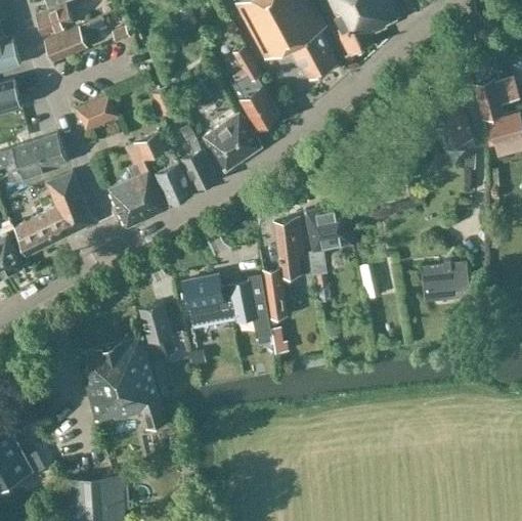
[(73,26),(66,4),(77,0),(78,0),(44,0),(48,10),(35,15),(42,37),(73,26)]
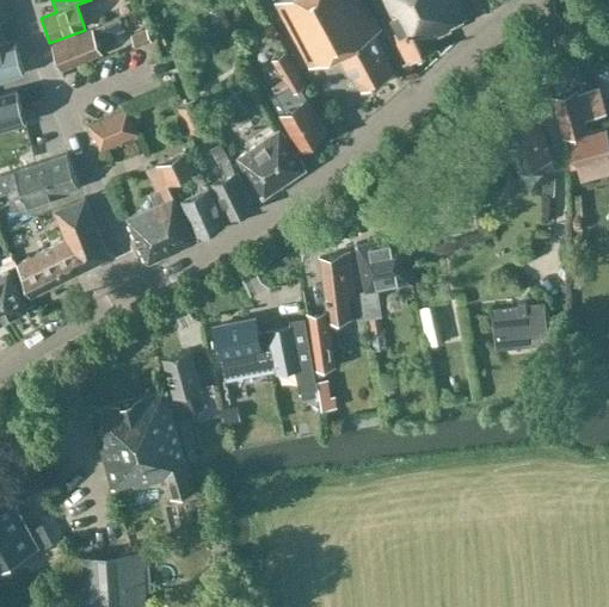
[(371,36),(380,31),(363,0),(281,0),(274,4),(309,69),(336,55),(342,68),(346,66),(361,93),(393,75),(371,36)]
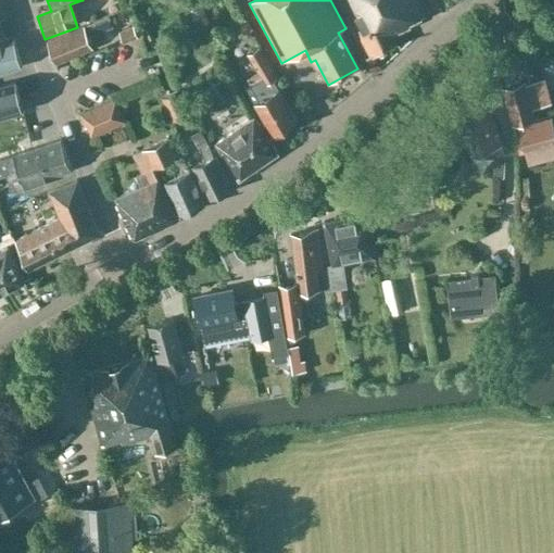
[(336,0),(357,40),(366,60),(372,58),(395,45),(392,37),(408,28),(407,26),(423,19),(415,0),(336,0)]
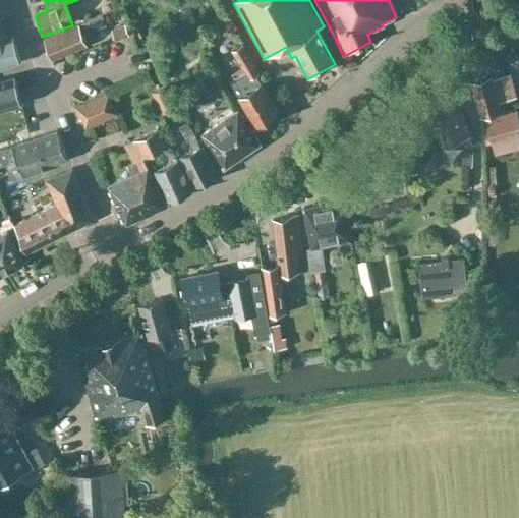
[(0,70),(10,67),(19,65),(11,38),(4,40),(0,25),(0,18),(3,17),(0,7),(0,70)]
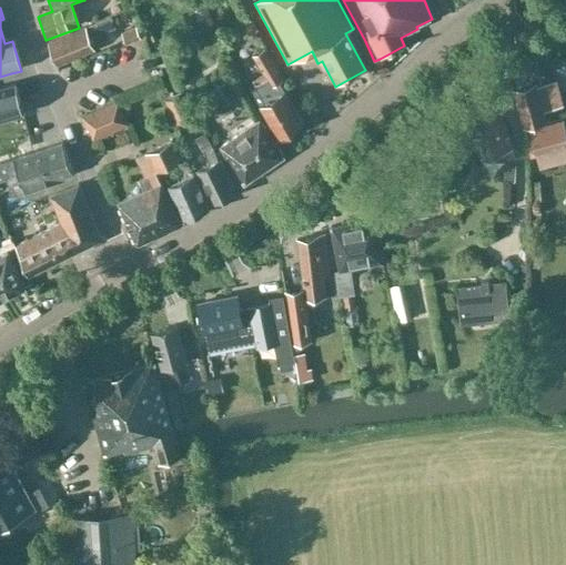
[(242,24),(249,39),(256,36),(250,21),(242,24)]
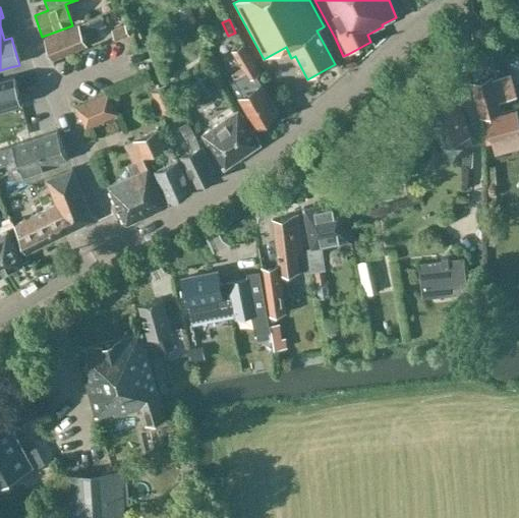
[(89,24),(44,41),(51,62),(87,49),(81,38),(92,34),(89,24)]
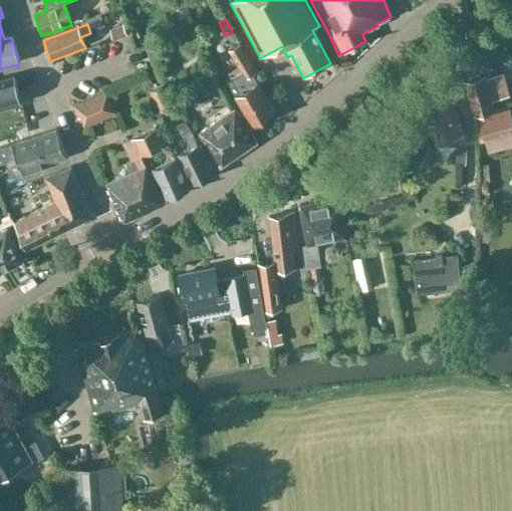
[(112,43),(125,38),(121,28),(108,33),(112,43)]
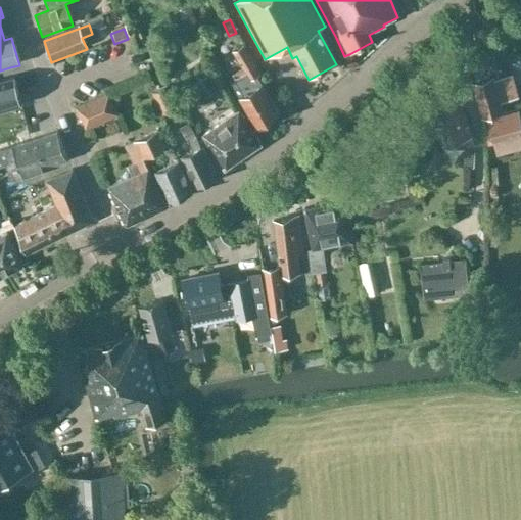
[(278,115),(256,78),(259,76),(243,47),(232,53),(243,71),(232,78),(243,98),(239,101),(255,129),(278,115)]
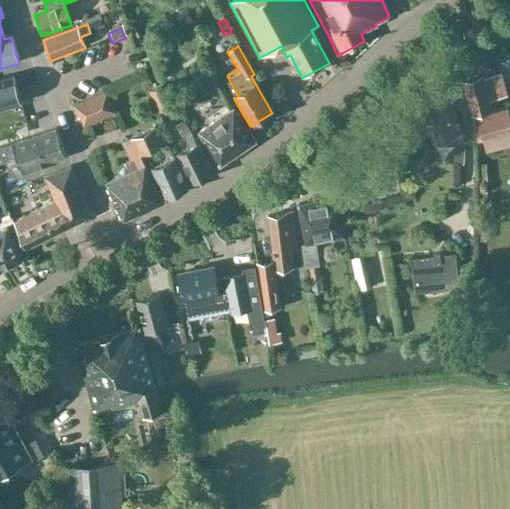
[(471,118),(491,113),(481,77),(462,82),(471,118)]
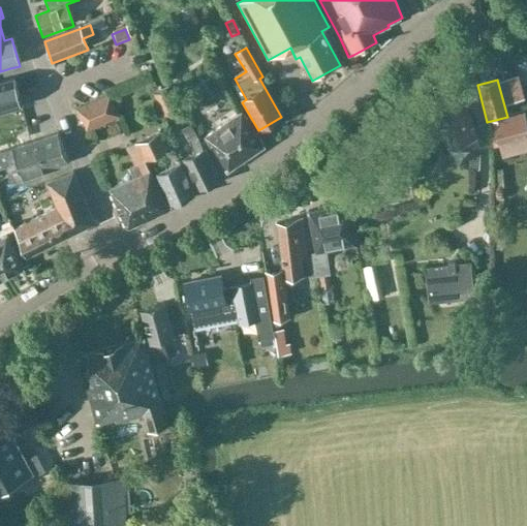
[(0,114),(21,109),(12,81),(0,84),(0,114)]
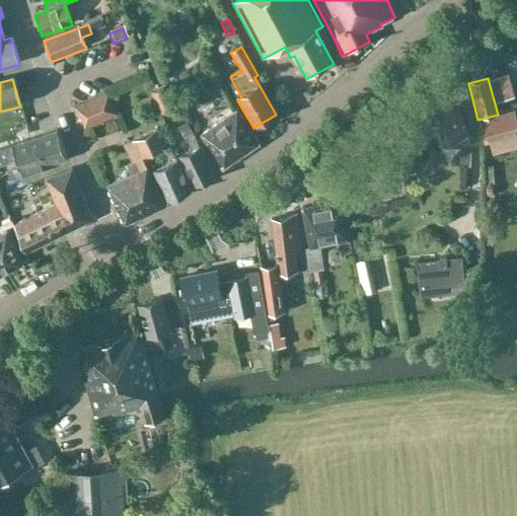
[(466,139),(450,80),(425,88),(435,127),(432,128),(437,147),(466,139)]
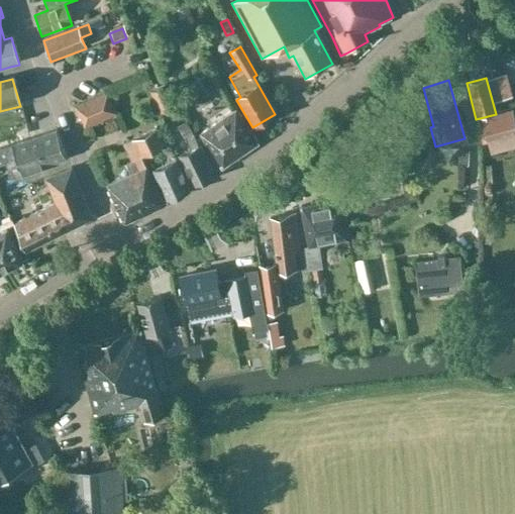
[(174,110),(164,87),(149,93),(160,115),(174,110)]
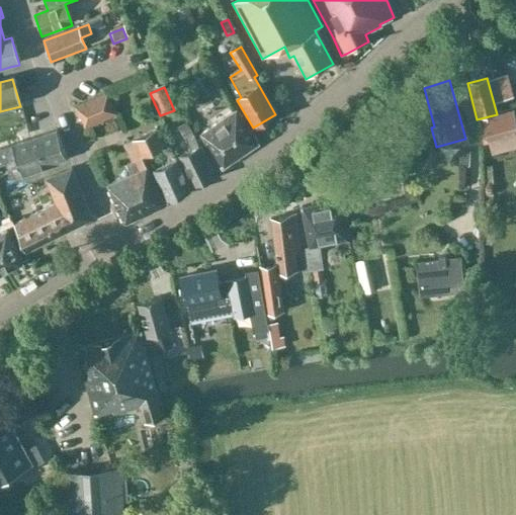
[(117,117),(107,94),(72,108),(78,121),(80,120),(84,131),(117,117)]
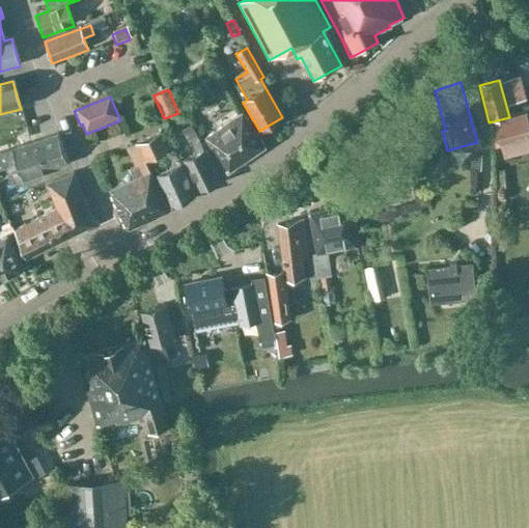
[(263,148),(242,115),(205,140),(227,173),(263,148)]
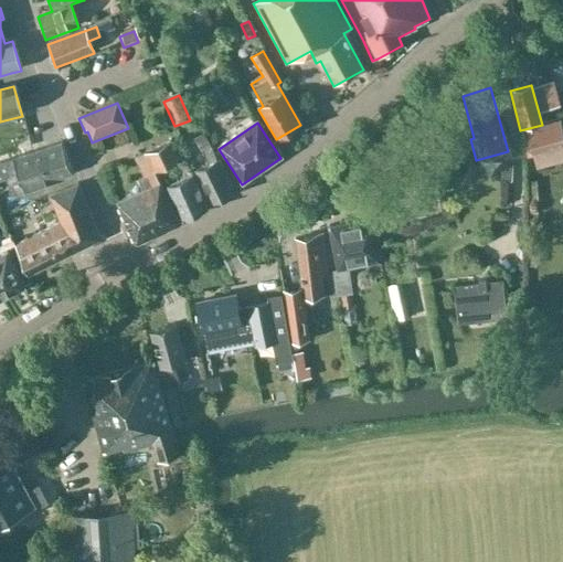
[(562,136),(560,124),(526,133),(533,162),(562,154),(562,136)]
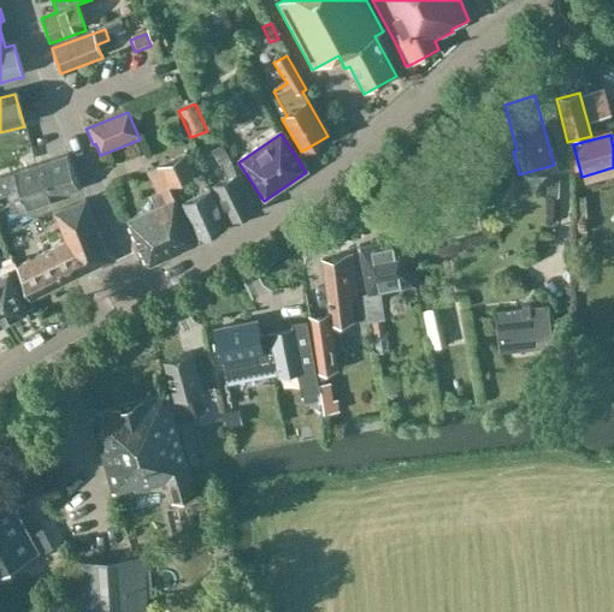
[(212,150),(219,167),(226,180),(212,188),(229,221),(254,209),(237,176),(236,177),(220,147),(212,150)]
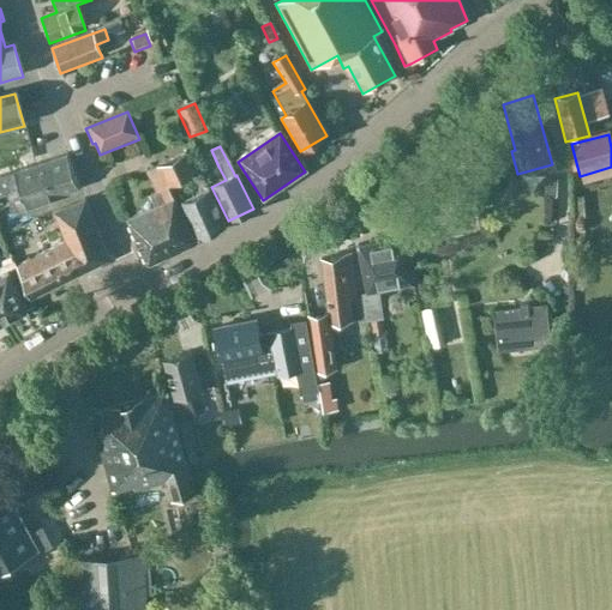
[(150,197),(155,209),(127,222),(145,264),(149,266),(195,245),(167,187),(201,173),(195,158),(193,159),(191,153),(186,156),(185,155),(145,173),(156,194),(150,197)]
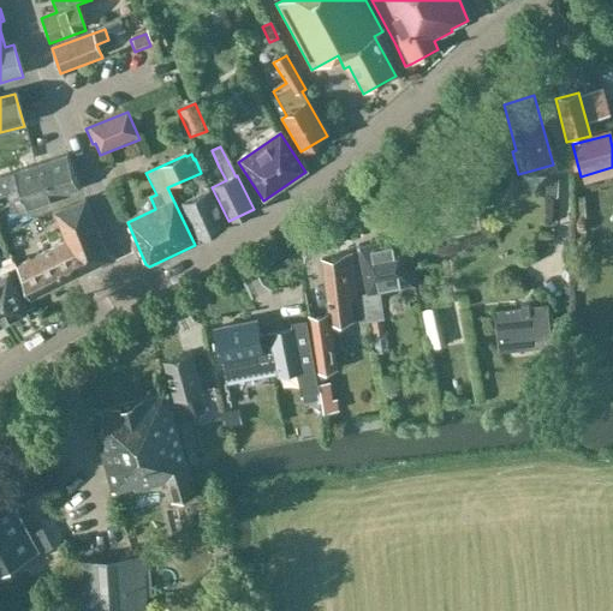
[(28,214),(47,207),(48,201),(79,191),(66,157),(0,178),(0,196),(9,193),(16,211),(25,208),(28,214)]
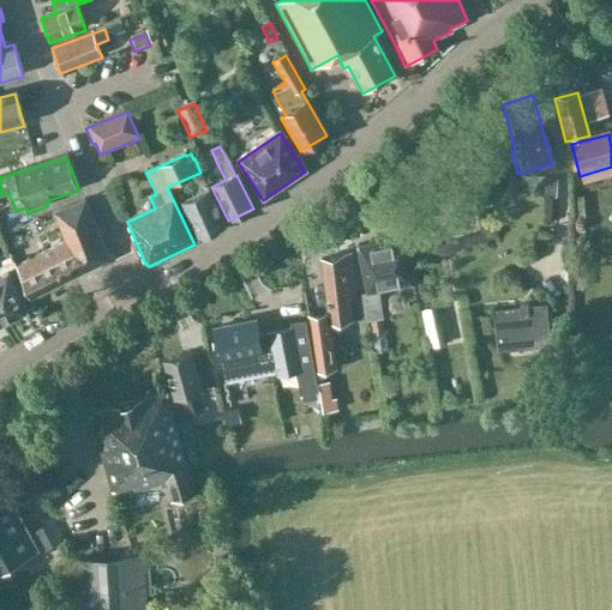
[(225,227),(208,191),(181,203),(198,239),(208,234),(209,235),(211,236),(221,233),(222,229),(221,228),(225,227)]
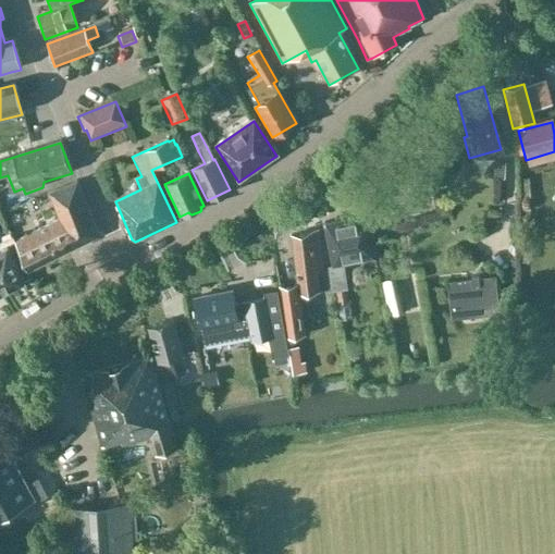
[(26,273),(98,237),(75,183),(48,195),(59,221),(14,244),(26,273)]
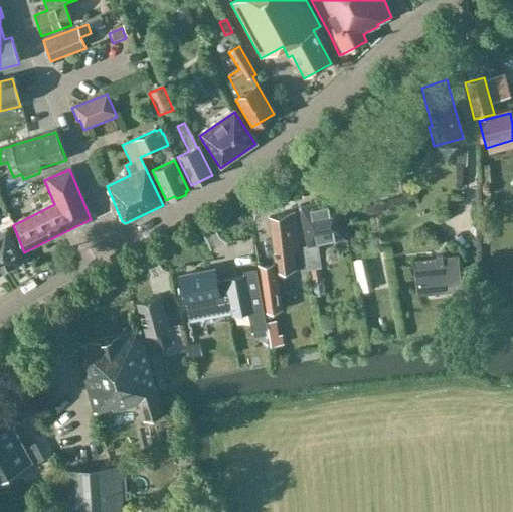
[(309,271),(317,269),(321,269),(316,245),(345,240),(338,199),(300,207),(307,247),(303,248),(307,271),(309,271)]
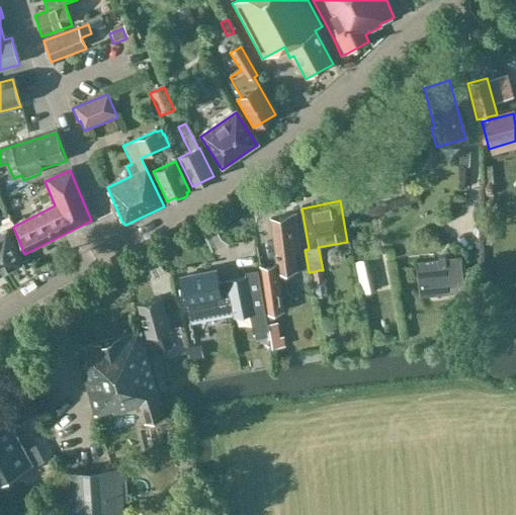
[(270,221),(276,266),(259,267),(265,317),(282,315),(277,274),(306,271),(304,255),(299,256),(294,216),(270,221)]
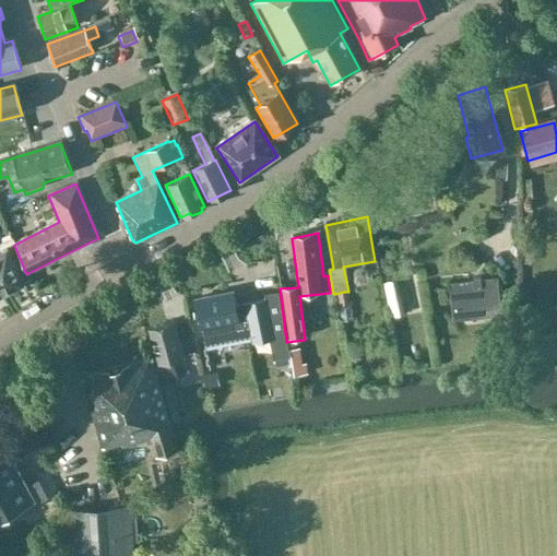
[(0,297),(24,285),(6,251),(0,253),(0,297)]
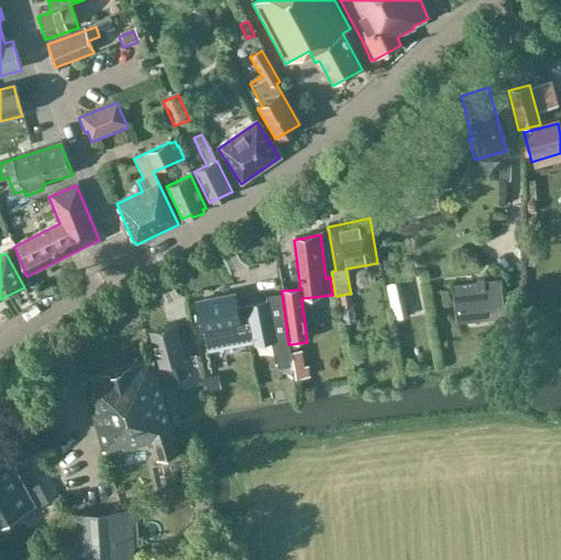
[(450,287),(454,322),(503,318),(498,282),(482,284),(482,282),(475,283),(475,284),(450,287)]
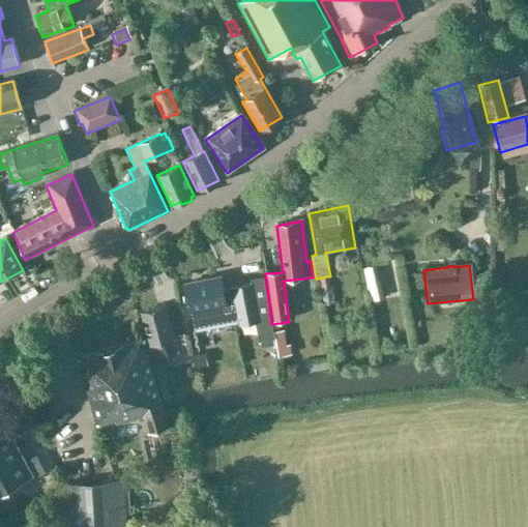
[(238,325),(254,322),(257,344),(273,341),(263,284),(252,286),(252,285),(231,289),(232,291),(223,292),(220,279),(183,286),(188,312),(191,312),(194,328),(237,320),(238,325)]
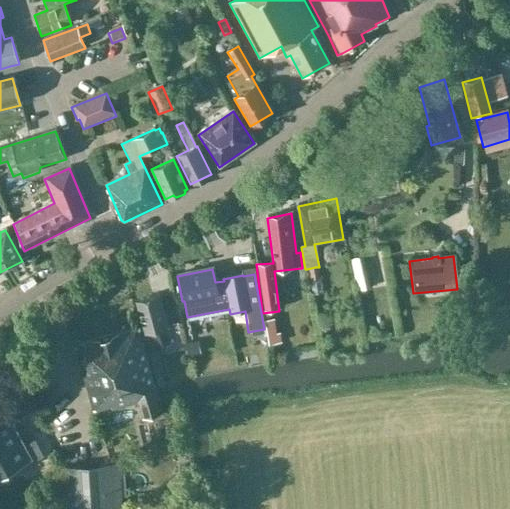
[(319,279),(309,281),(312,297),(322,295),(319,279)]
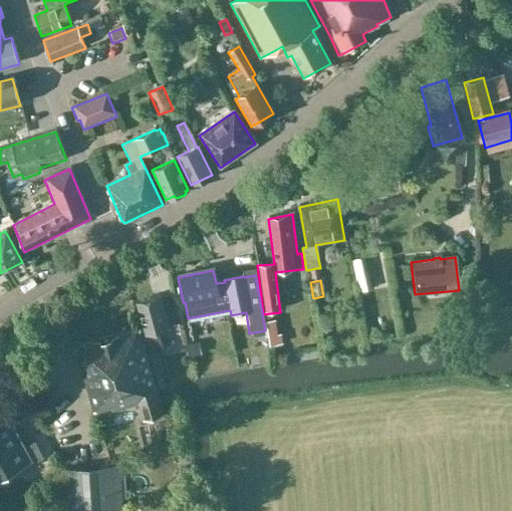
[(144,336),(149,355),(155,375),(153,376),(157,391),(166,389),(162,373),(163,373),(158,353),(163,352),(157,332),(168,329),(159,297),(136,304),(145,335),(144,336)]
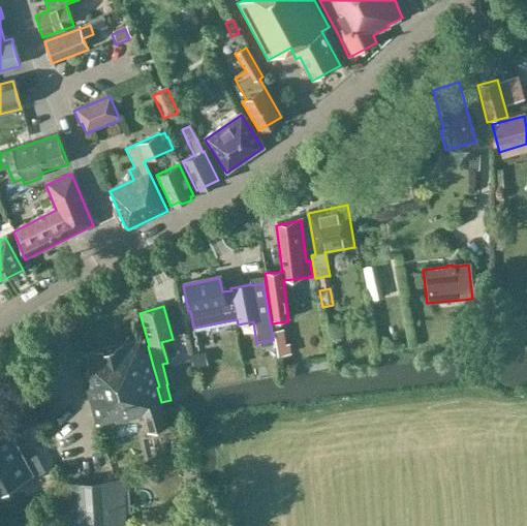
[(277,358),(290,354),(288,345),(285,346),(282,331),(273,332),(277,358)]
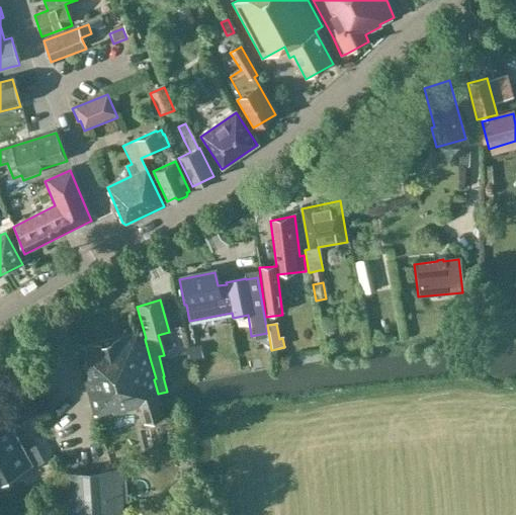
[(164,419),(139,332),(75,350),(94,417),(111,412),(112,415),(139,407),(144,424),(164,419)]
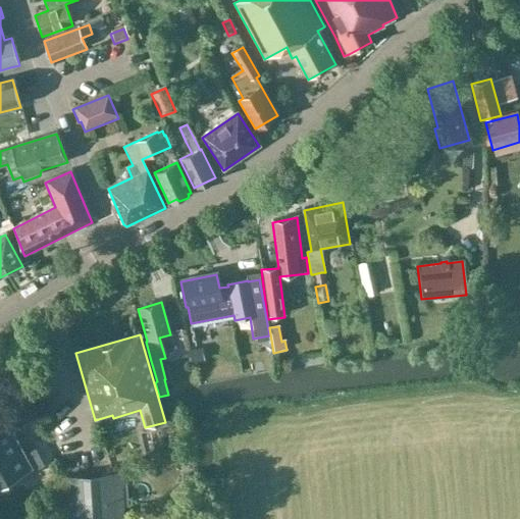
[(0,482),(29,467),(32,472),(43,465),(35,450),(23,456),(6,425),(0,428),(0,482)]
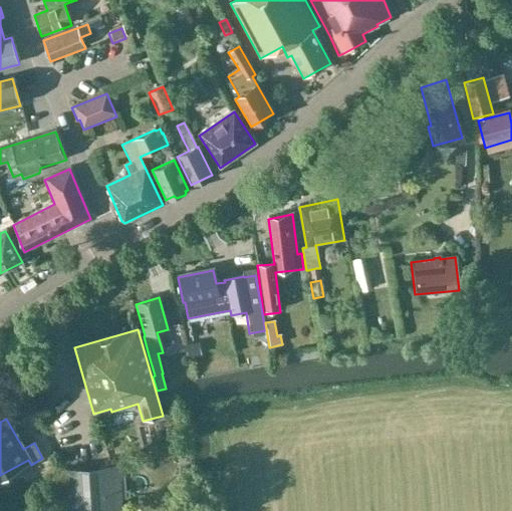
[(57,498),(61,498),(62,510),(119,510),(119,499),(120,499),(118,467),(55,471),(57,498)]
